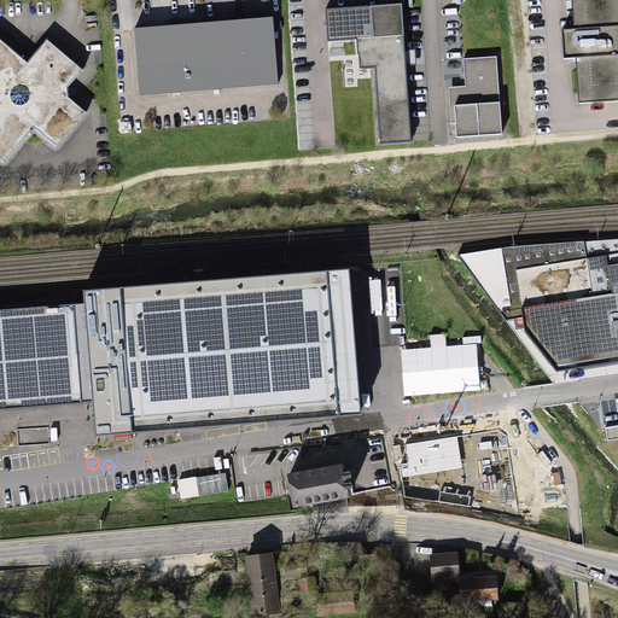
[(617,0),(583,0),(589,104),(617,101),(617,0)]
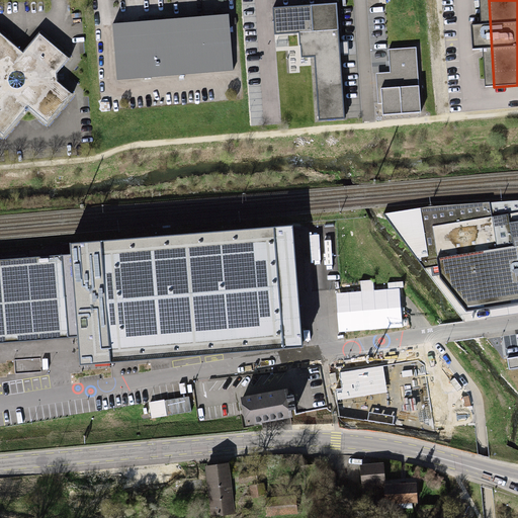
[(337,3),(273,7),(275,34),(298,32),(299,45),(300,45),(301,58),(314,57),(319,119),(345,118),(337,3)]
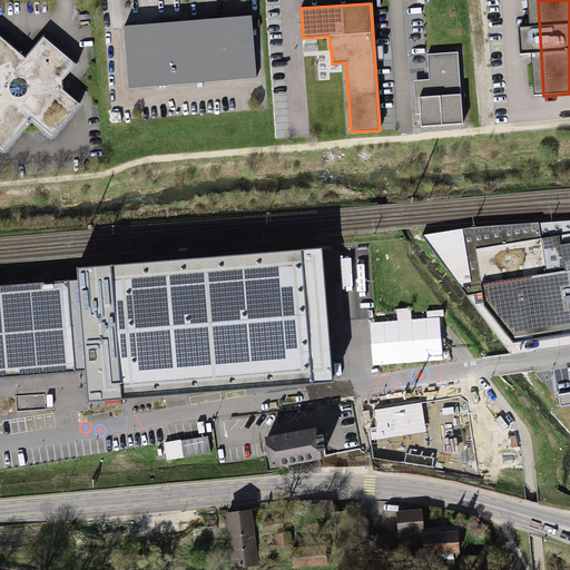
[(127,26),(130,87),(258,79),(255,18),(127,26)]
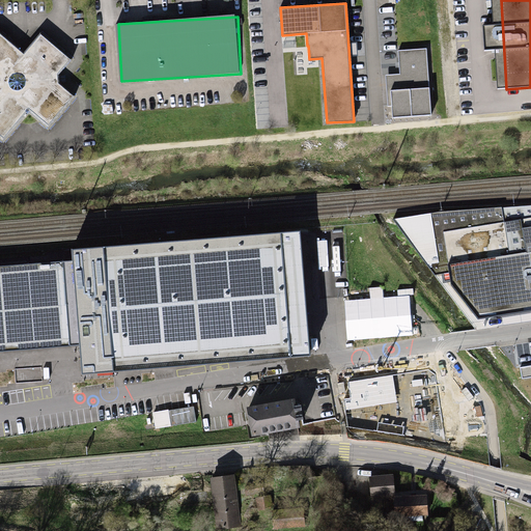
[(0,137),(3,140),(28,111),(48,127),(73,96),(53,80),(70,60),(39,35),(24,54),(0,34),(0,137)]
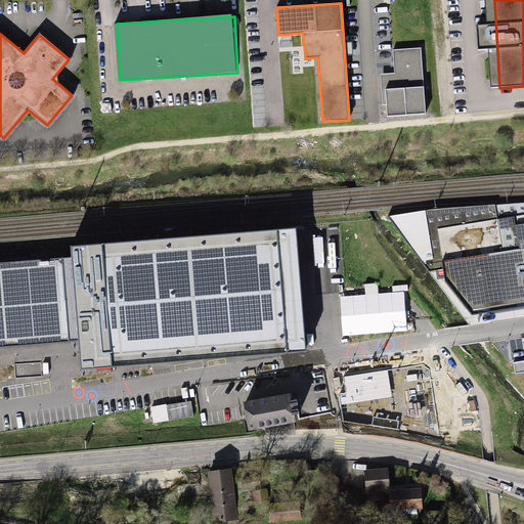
[(385,89),(388,115),(427,112),(421,48),(391,51),(394,88),(385,89)]
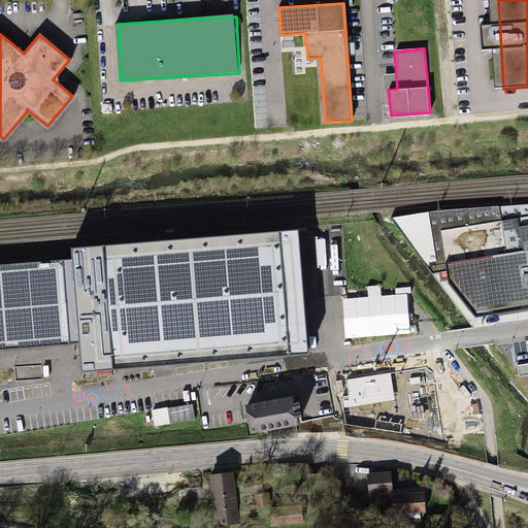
[(444,113),(442,96),(430,97),(431,114),(444,113)]
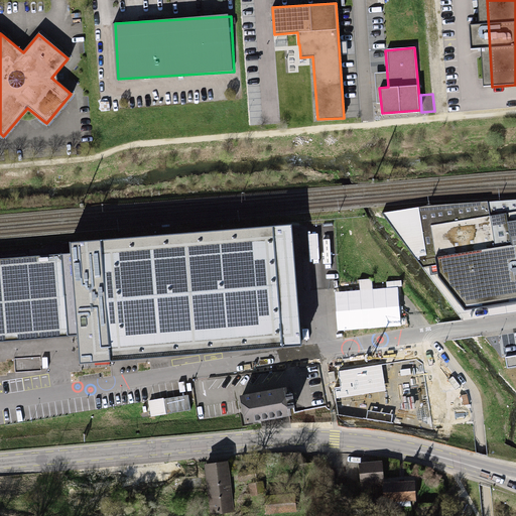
[(431,226),(489,216),(487,203),(457,203),(427,205),(383,214),(421,266),(437,264),(431,226)]
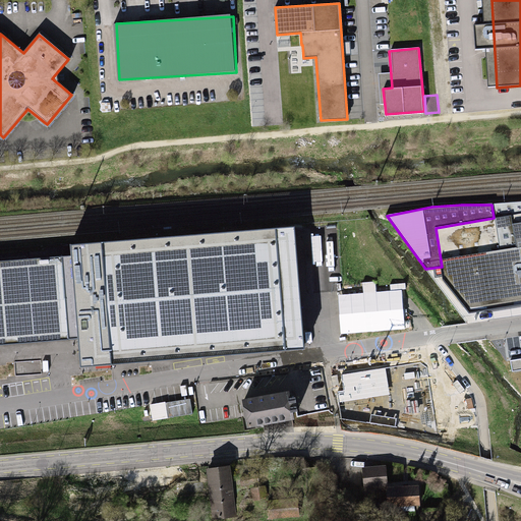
[(520,214),(494,218),(436,228),(442,267),(445,282),(467,309),(520,300),(520,214)]
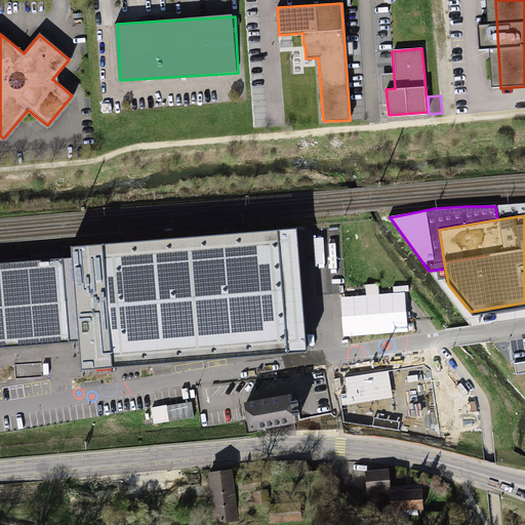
[(297,227),(67,246),(68,256),(0,261),(0,346),(77,339),(78,354),(79,369),(309,350),(297,227)]
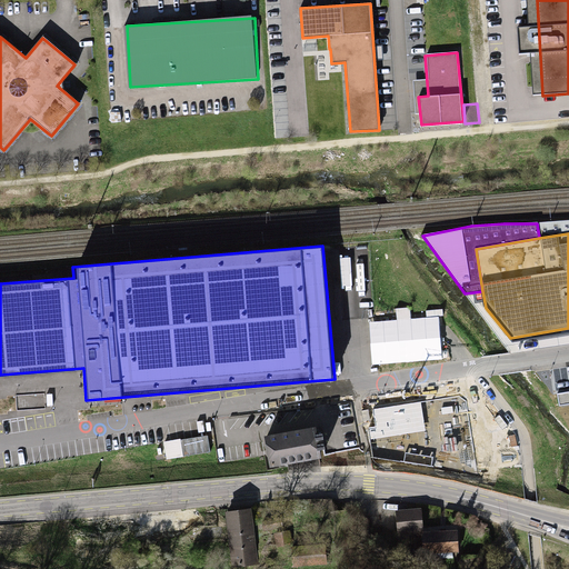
[(372,457),(479,475),(467,399),(458,395),(372,409),(375,426),(368,428),(372,457)]
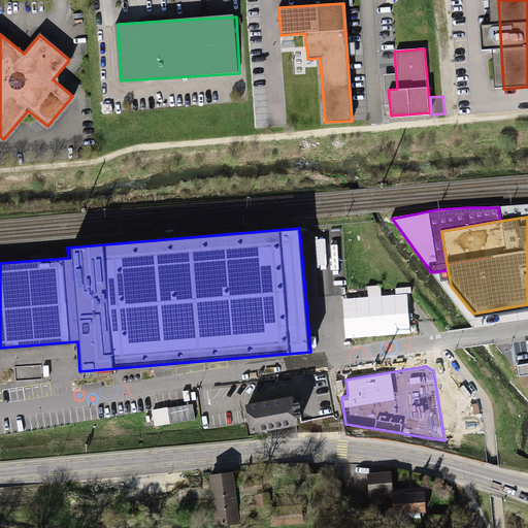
[(293,405),(291,399),(246,407),(248,414),(250,421),(250,423),(251,428),(252,433),(296,424),(295,420),(301,418),(300,411),(299,404),(293,405)]
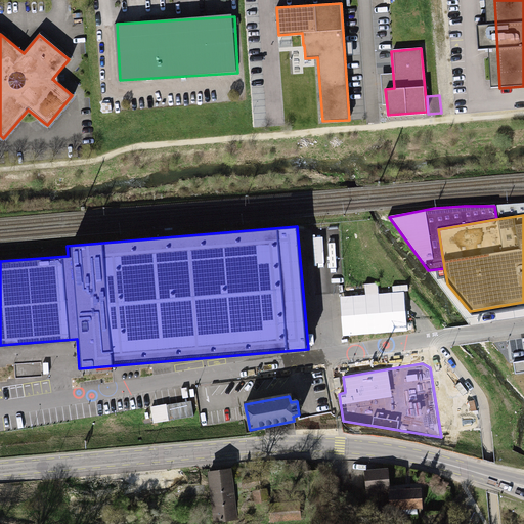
[(420,491),(388,493),(387,472),(365,473),(366,490),(376,490),(376,496),(380,496),(381,510),(421,507),(420,491)]
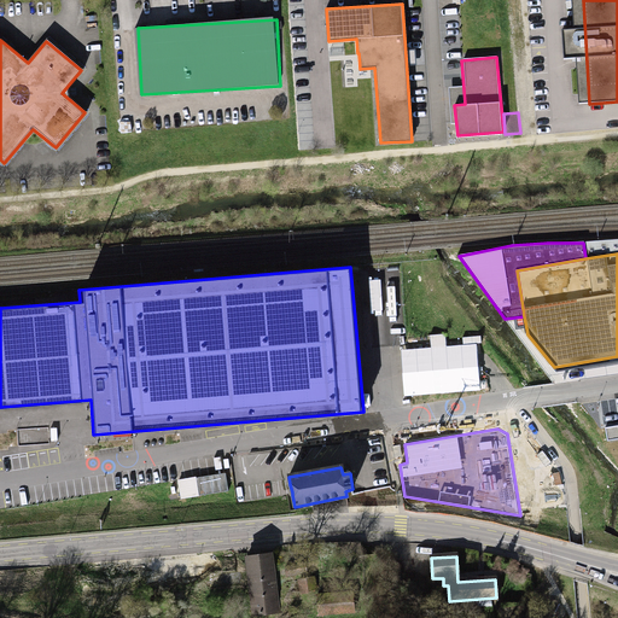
[(305,617),(302,565),(197,573),(199,617),(305,617)]
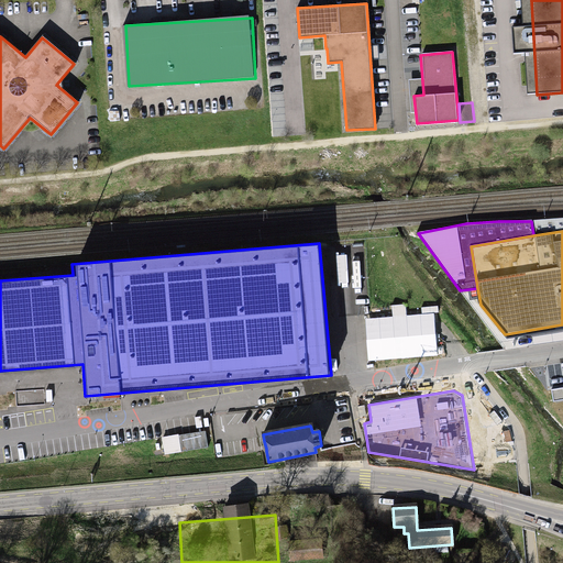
[(289,527),(277,530),(278,540),(291,538),(289,527)]
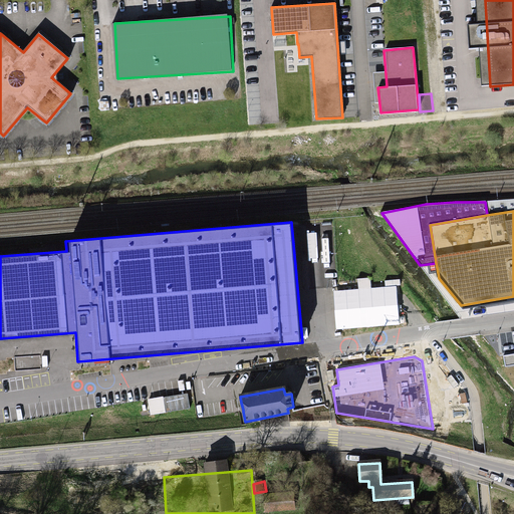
[(293,494),(263,495),(264,510),(293,509),(293,494)]
